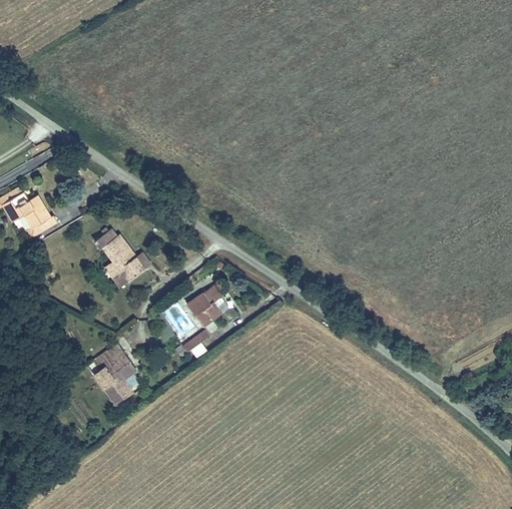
[(32,226),(50,215),(41,199),(31,205),(23,192),(2,204),(12,221),(25,214),(32,226)]
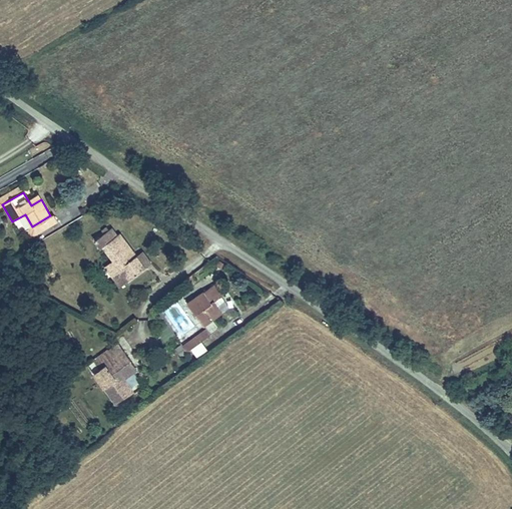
[(32,226),(29,228),(32,234),(41,228),(39,225),(52,218),(50,215),(32,226)]
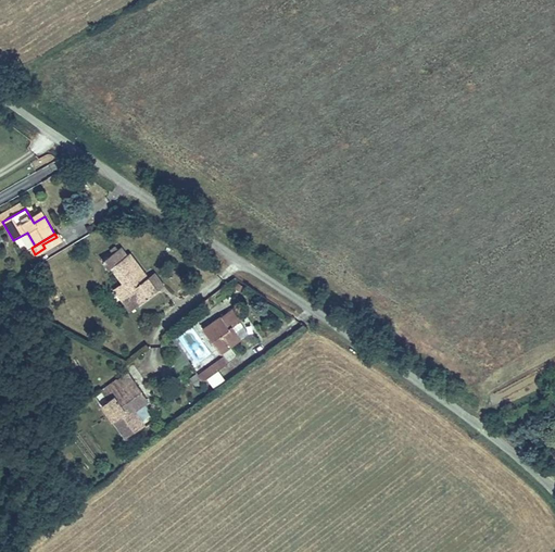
[(112,270),(123,286),(129,293),(127,296),(136,308),(158,291),(130,255),(127,258),(120,250),(101,264),(108,272),(112,270)]
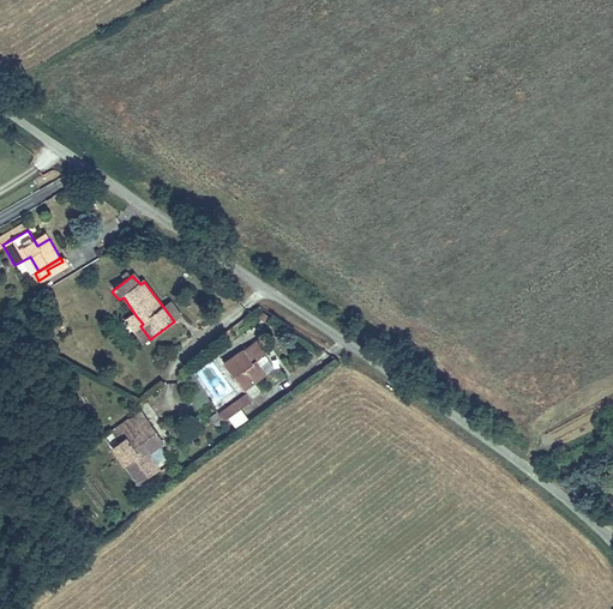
[(143,324),(136,315),(126,324),(143,345),(150,339),(140,326),(143,324)]
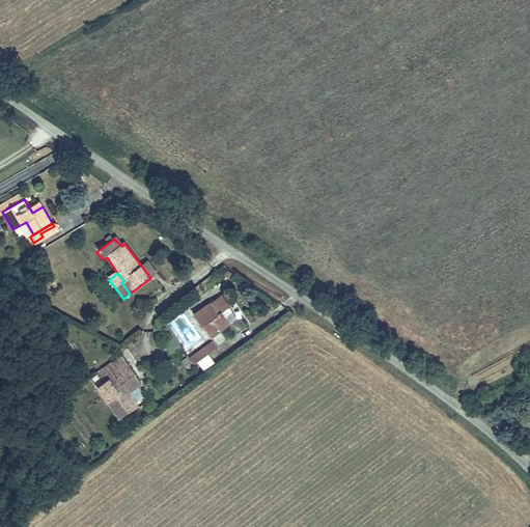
[(215,305),(197,317),(214,340),(234,326),(224,311),(221,312),(215,305)]
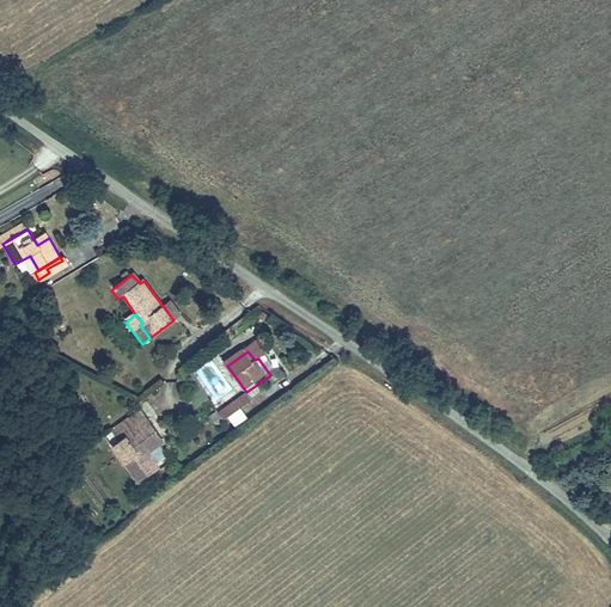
[(239,396),(228,404),(233,411),(245,403),(239,396)]
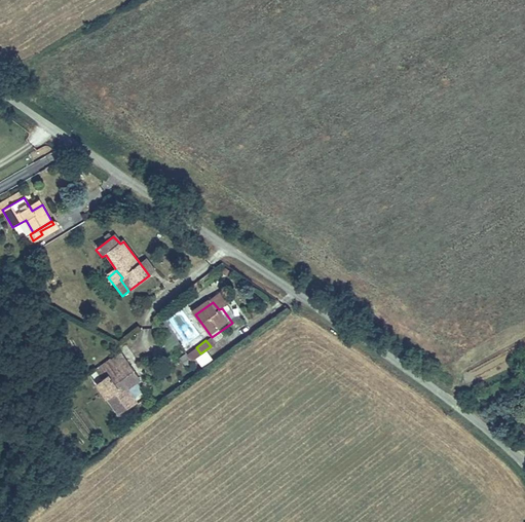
[(200,353),(196,347),(189,352),(194,359),(200,353)]
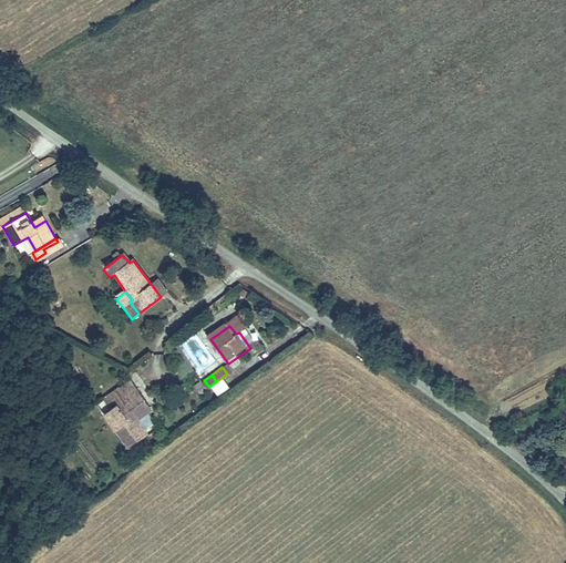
[(147,433),(139,420),(134,415),(148,405),(137,389),(127,396),(121,387),(104,399),(112,410),(106,415),(130,447),(147,433)]
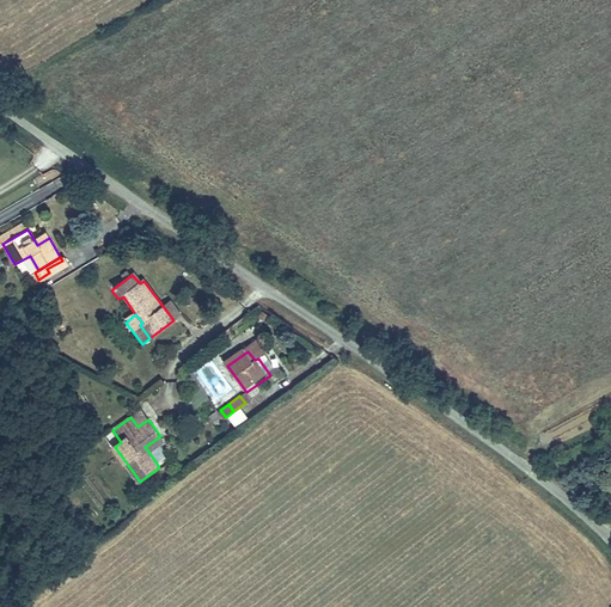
[(145,447),(150,453),(164,441),(160,436),(145,447)]
